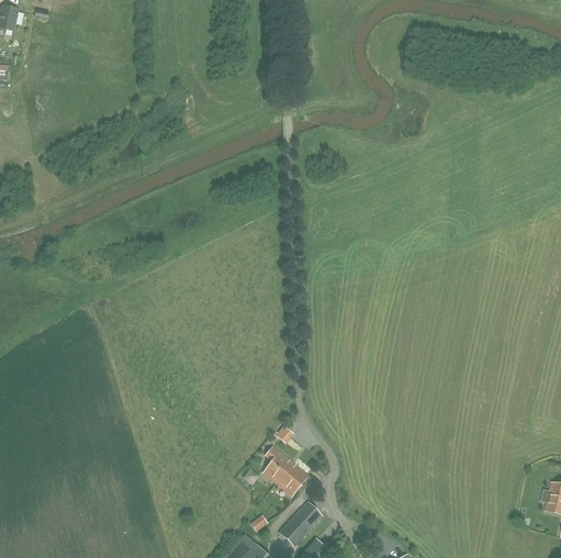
[(1,2),(0,7),(0,25),(13,29),(18,7),(1,2)]
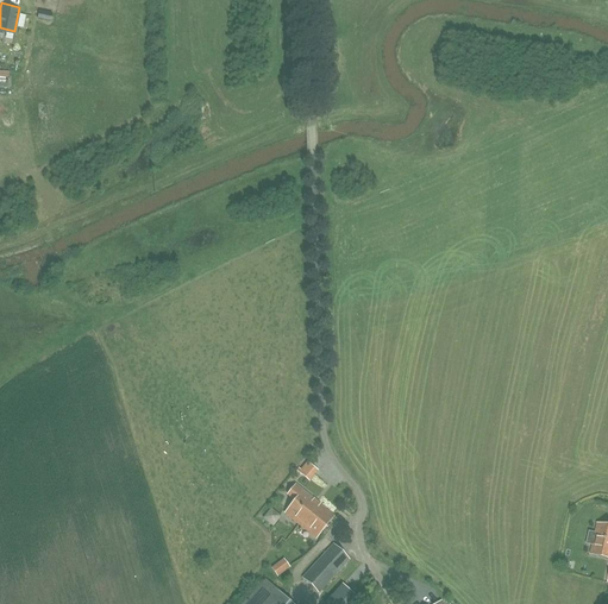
[(49,18),(51,8),(39,7),(38,16),(49,18)]
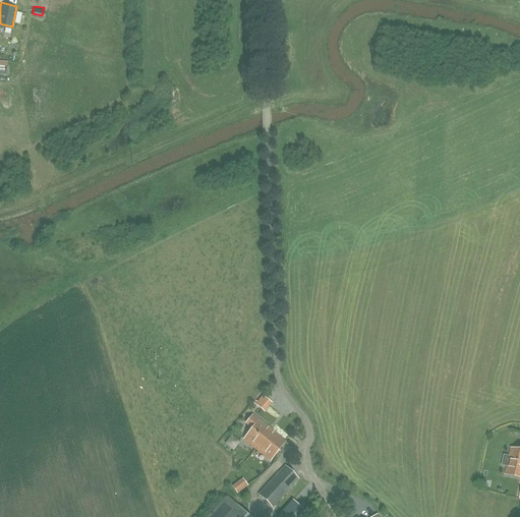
[(258,404),(265,395),(262,392),(254,401),(258,404)]
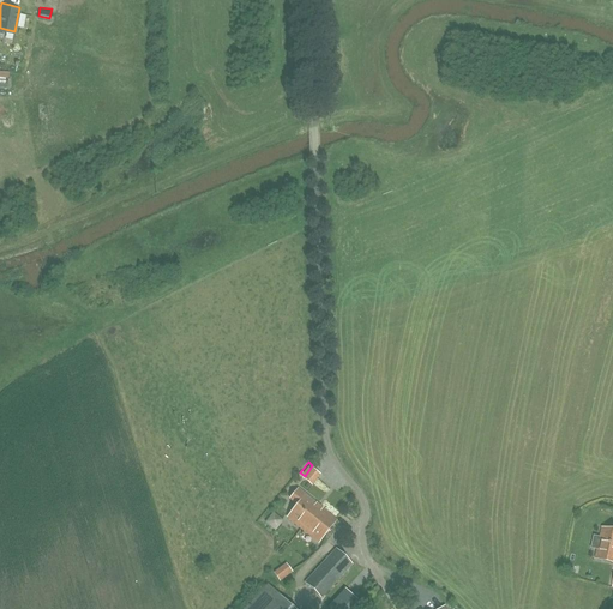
[(296,501),(287,513),(302,526),(304,525),(311,531),(311,532),(317,538),(335,516),(316,500),(298,484),(289,495),(296,501)]
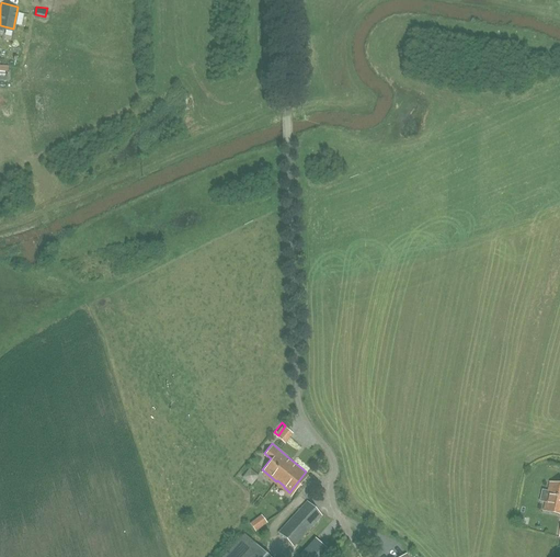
[(252,465),(244,475),(253,482),(261,474),(252,465)]
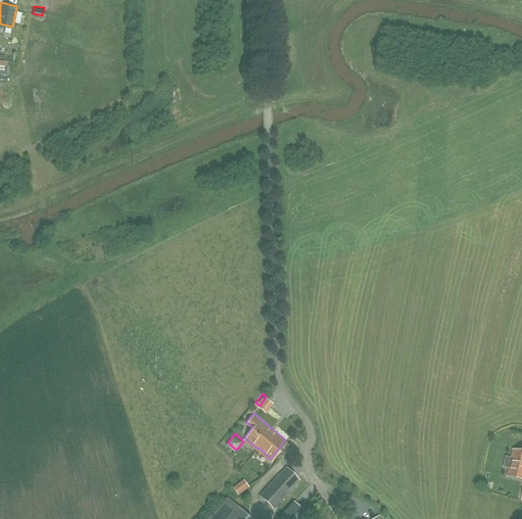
[(521,449),(512,446),(508,465),(506,472),(521,476),(521,449)]
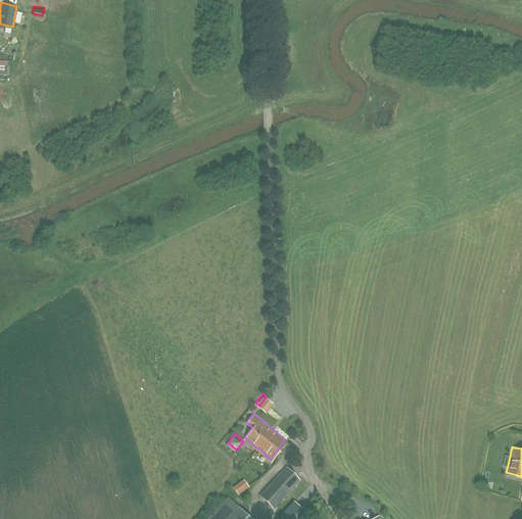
[(285,464),(258,493),(272,507),(298,477),(285,464)]
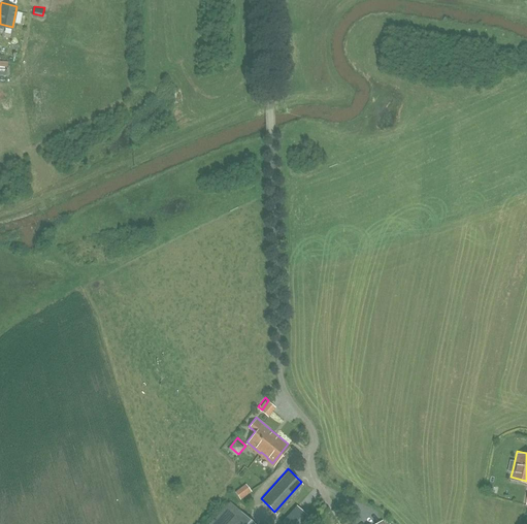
[(241,497),(253,489),(248,482),(236,490),(241,497)]
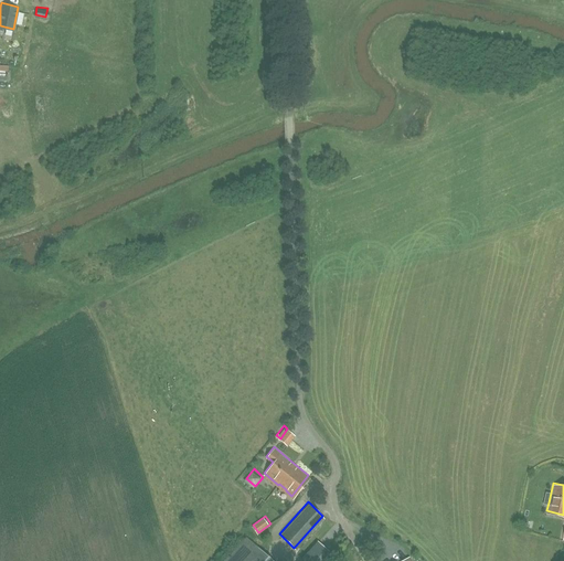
[(274,560),(245,535),(221,560),(274,560)]
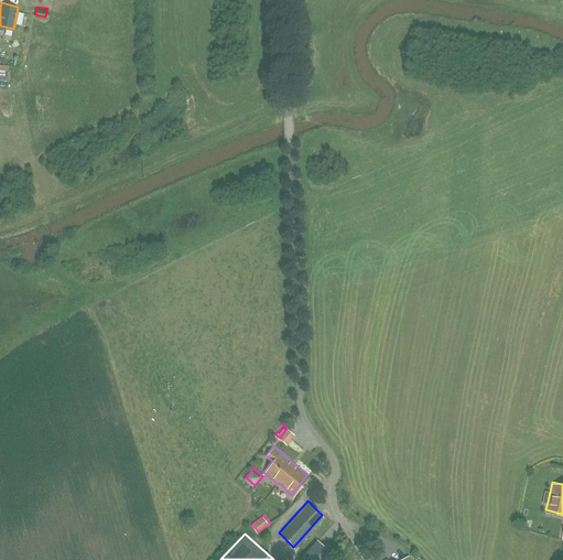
[(325,559),(333,552),(315,536),(292,559),(325,559)]
